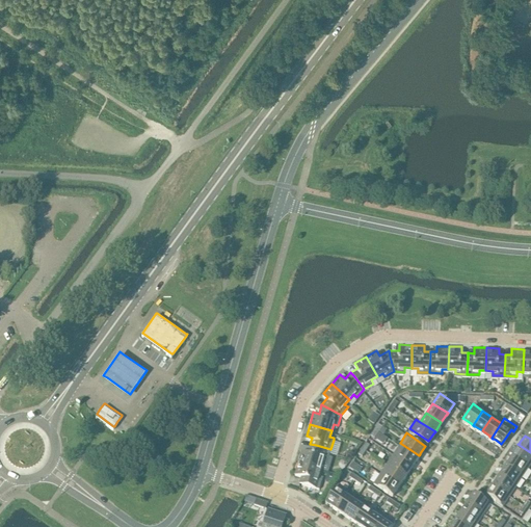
[(419,455),(400,443),(394,452),(413,465),(417,457),(418,456),(419,455)]
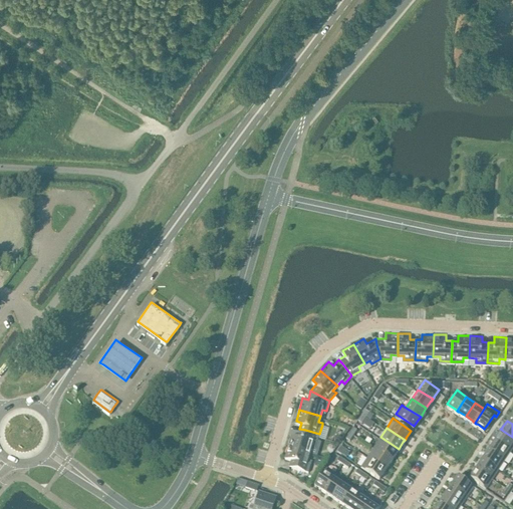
[(292,433),(289,444),(310,450),(312,444),(316,445),(319,434),(305,430),(299,429),(298,434),(292,433)]
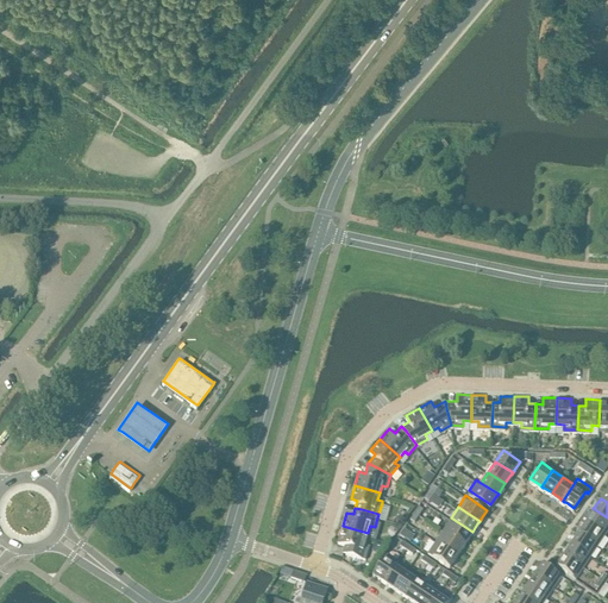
[(587,519),(606,532),(607,528),(607,517),(593,508),(593,509),(593,510),(591,512),(587,519)]
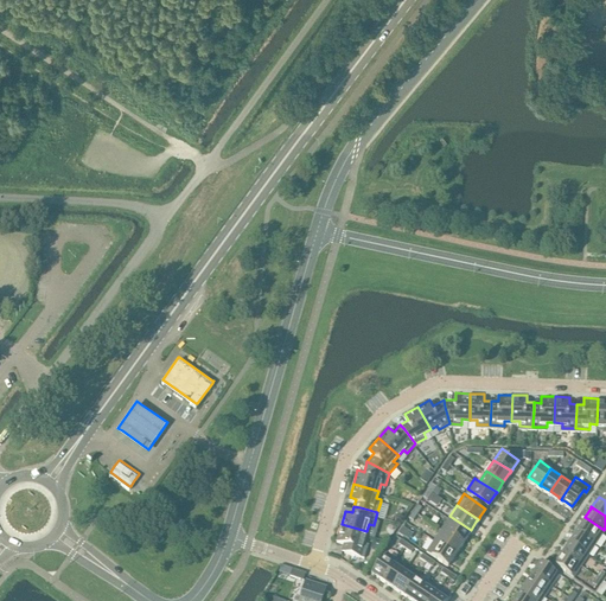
[(471,530),(450,516),(442,526),(464,541),(465,539),(465,538),(471,530)]
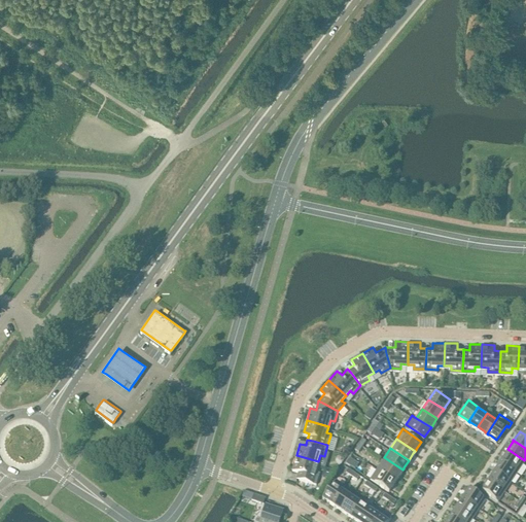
[(524,460),(507,449),(502,456),(501,457),(500,458),(518,470),(524,460)]
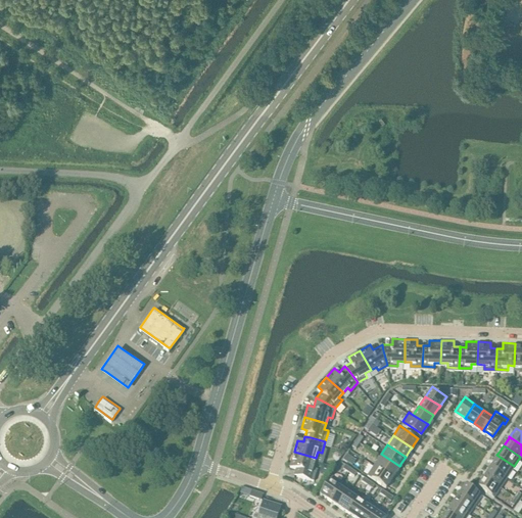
[(294,452),(291,464),(296,466),(294,472),(297,473),(315,478),(318,466),(314,465),(316,458),(294,452)]
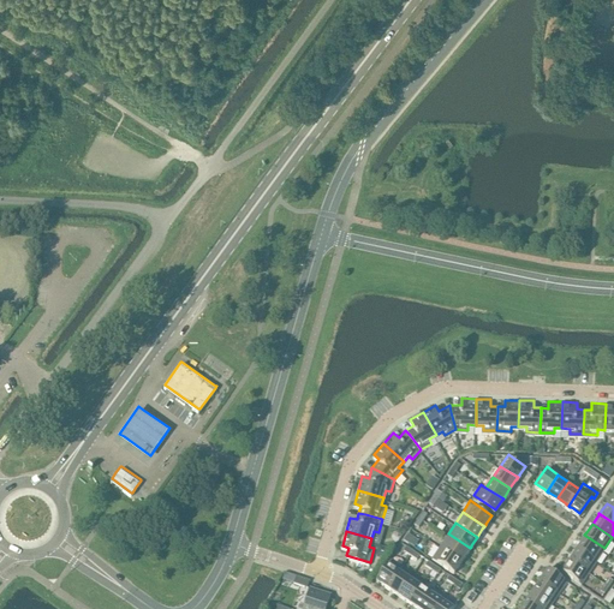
[(470,548),(448,533),(441,544),(463,559),(468,550),(469,549),(470,548)]
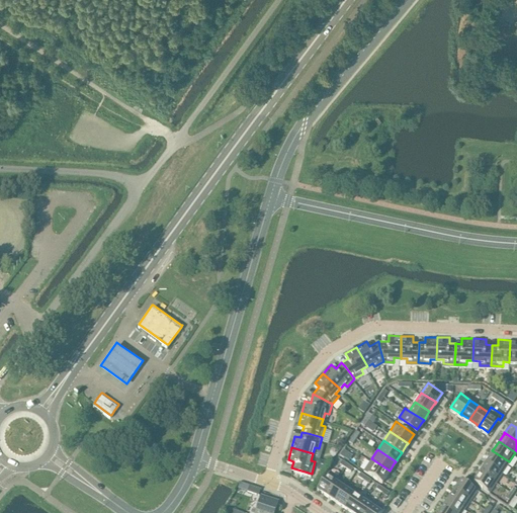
[(487,459),(503,471),(509,461),(492,450),(492,451),(491,453),(487,459)]
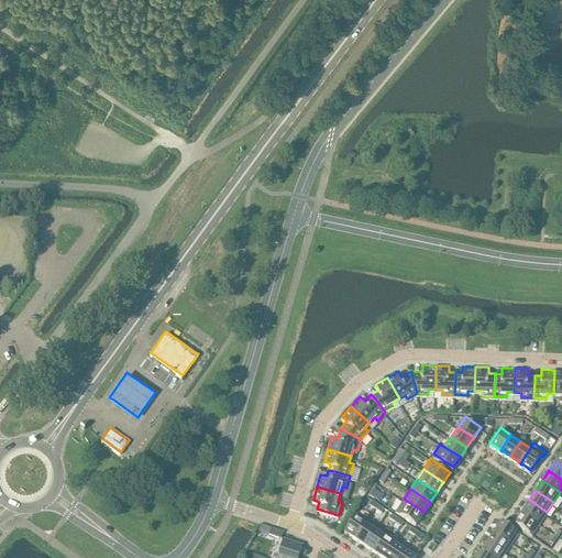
[(396,509),(416,522),(423,512),(404,499),(396,509)]
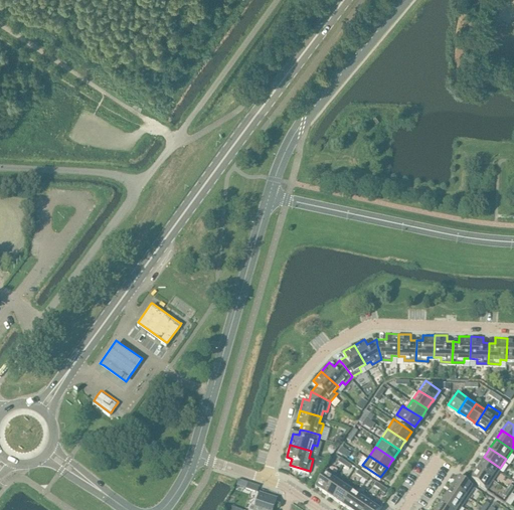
[(500,468),(484,457),(479,464),(478,465),(477,466),(494,477),(500,468)]
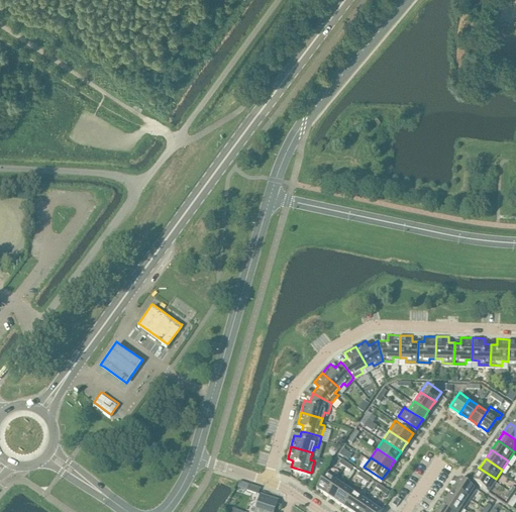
[(317,485),(324,490),(325,491),(326,492),(335,477),(336,478),(338,474),(329,468),(317,485)]
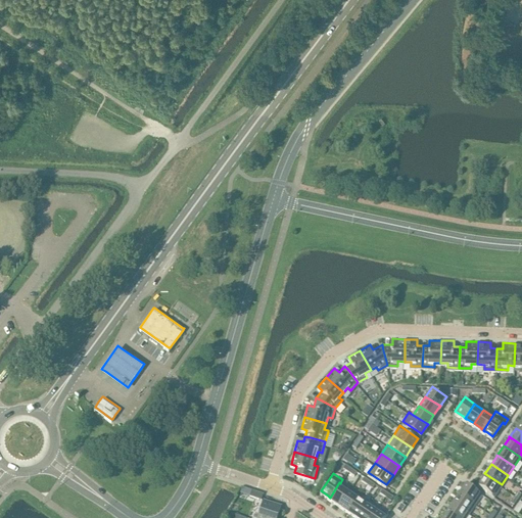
[(483,476),(478,483),(494,493),(502,484),(484,473),(484,474),(483,476)]
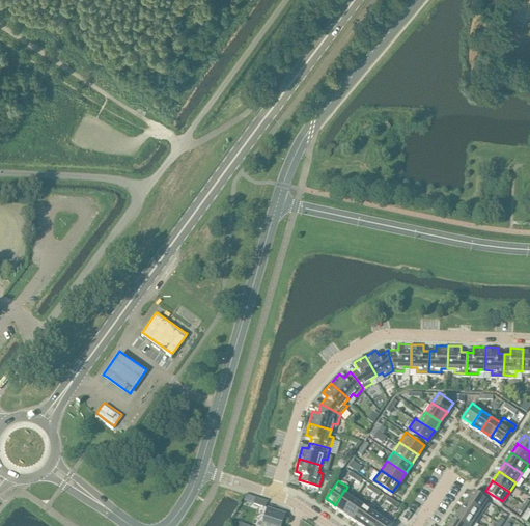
[(316,489),(313,494),(318,498),(323,493),(316,489)]
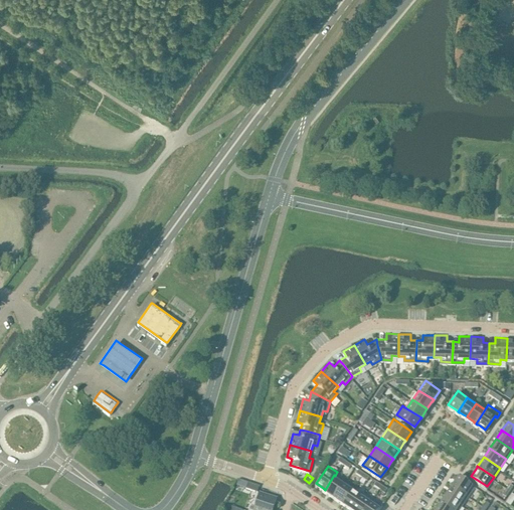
[(459,474),(454,481),(454,482),(453,482),(453,483),(469,494),(475,485),(459,474)]
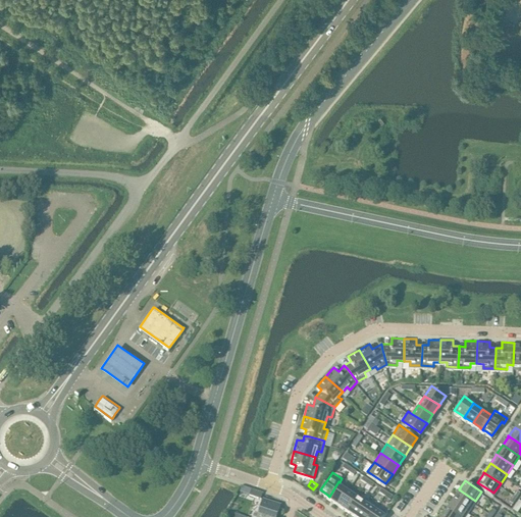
[(339,503),(348,488),(340,482),(339,481),(329,497),(330,498),(331,498),(339,503)]
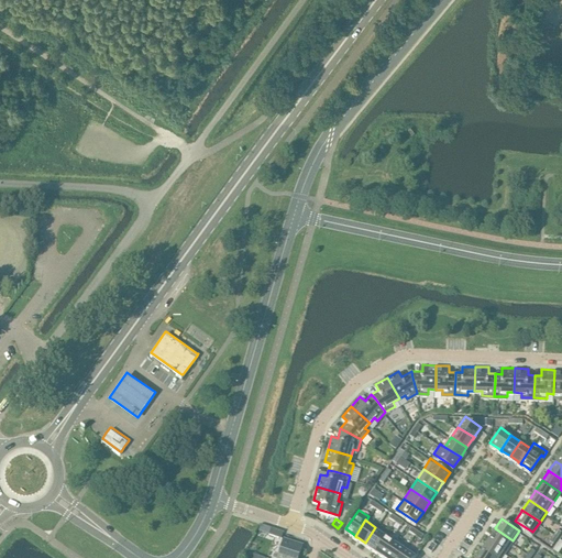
[(285,528),(272,524),(270,531),(283,535),(285,528)]
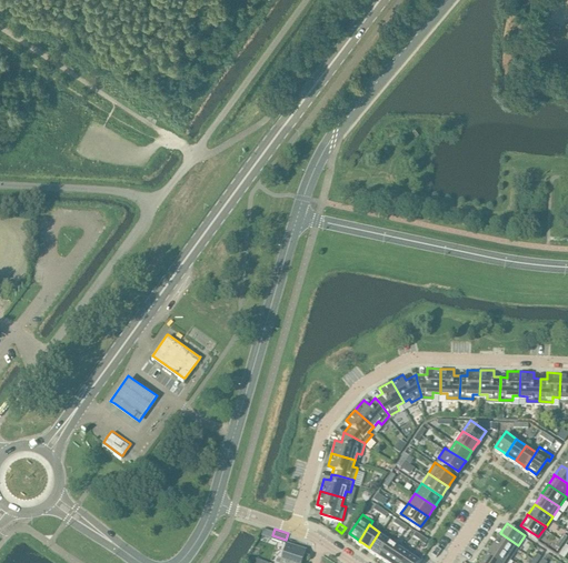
[(379,554),(390,539),(379,532),(369,548),(377,552),(378,553),(379,554)]
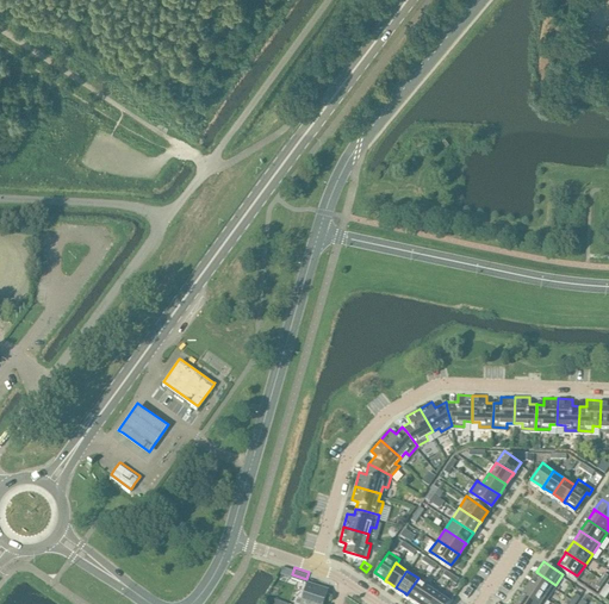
[(555,585),(536,572),(535,573),(535,574),(534,576),(529,583),(548,596),(555,585)]
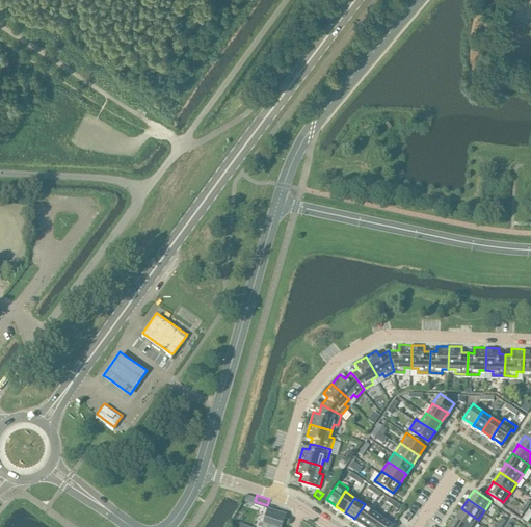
[(365,504),(354,519),(355,520),(356,520),(364,525),(374,510),(365,504)]
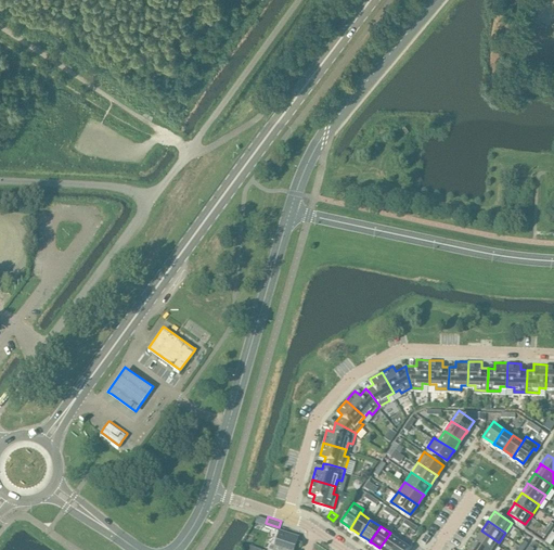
[(281,527),(273,549),(293,549),(299,534),(281,527)]
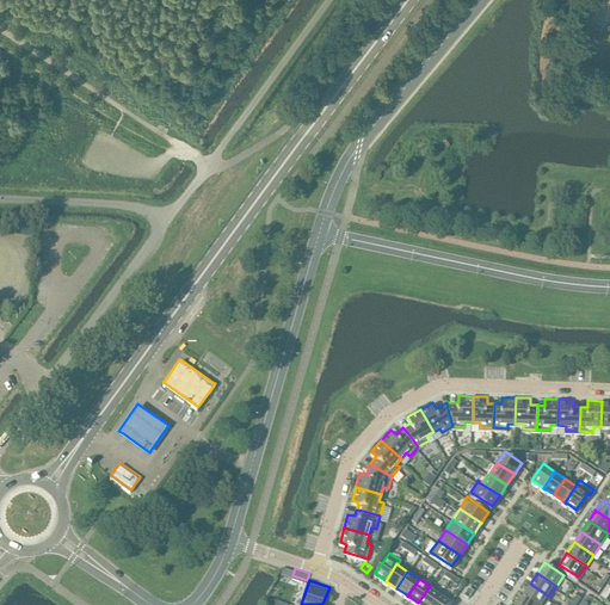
[(430,586),(418,603),(421,604),(431,604),(439,593),(443,588),(432,581),(430,586)]
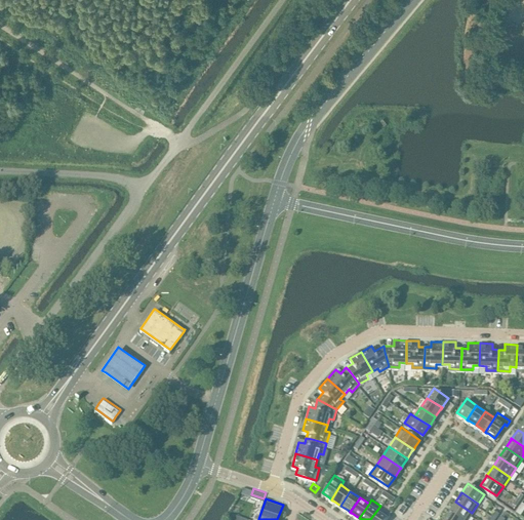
[(403,502),(399,509),(403,511),(408,505),(403,502)]
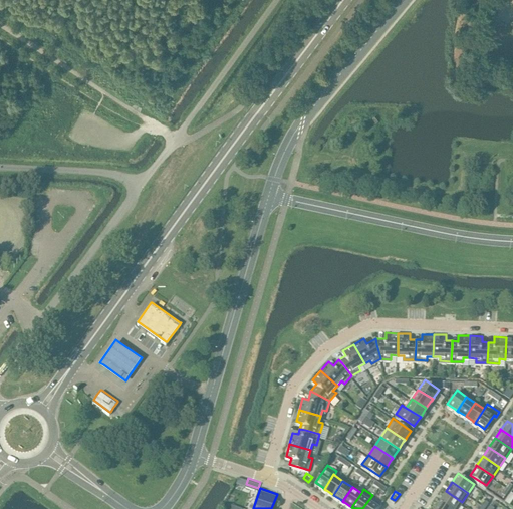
[(457,508),(462,502),(446,491),(441,498),(441,499),(440,499),(439,500),(452,508),(457,508)]
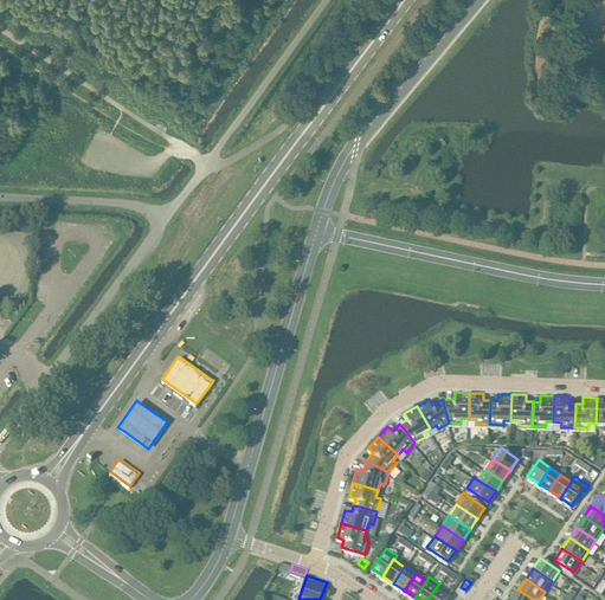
[(436,588),(427,599),(444,599),(450,591),(439,584),(436,588)]
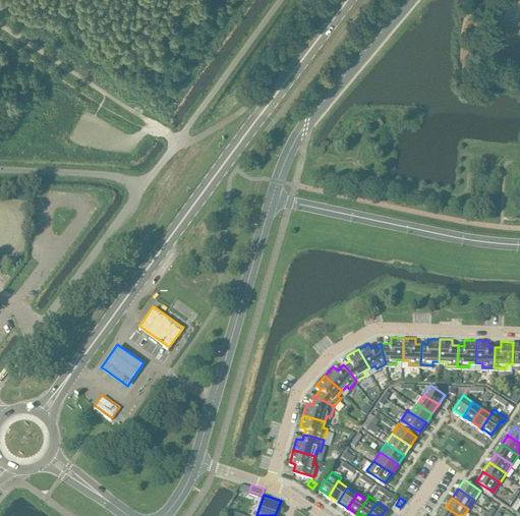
[(444,509),(439,515),(458,515),(445,507),(445,508),(444,509)]
